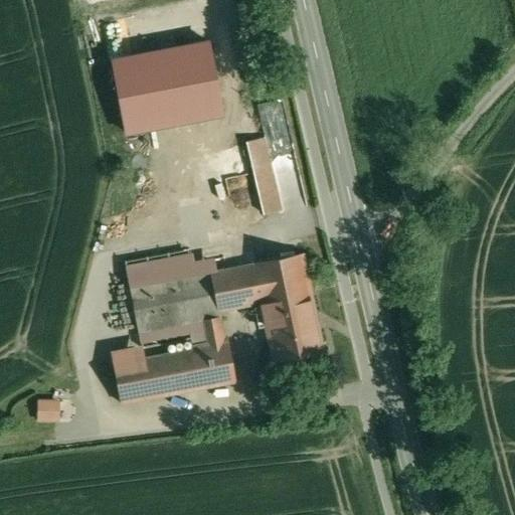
[(205,41),(115,58),(129,134),(219,118),(205,41)]
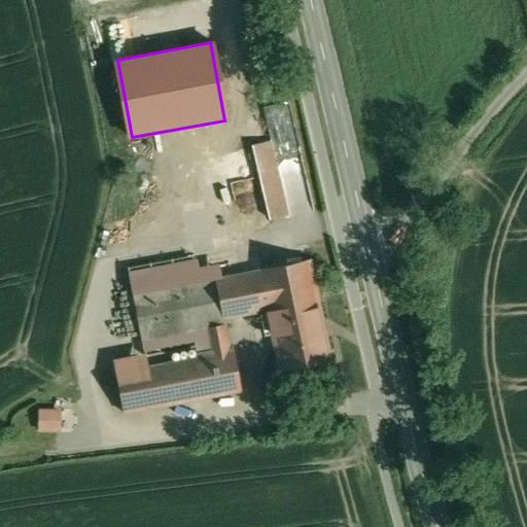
[(276,141),(253,146),(270,220),(292,215),(276,141)]
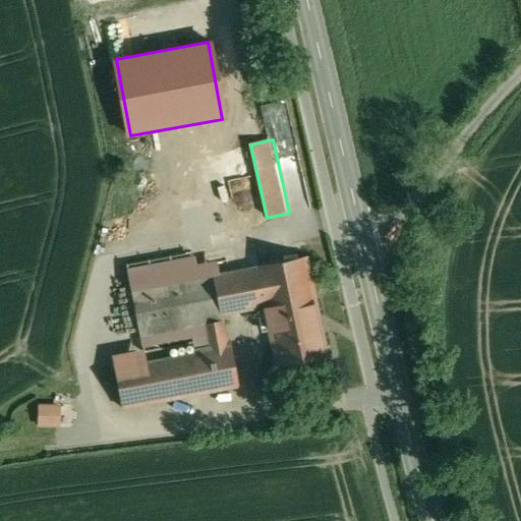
[(305,257),(131,291),(139,335),(204,323),(209,350),(228,347),(222,315),(258,308),(256,297),(310,286),(311,286),(305,257)]
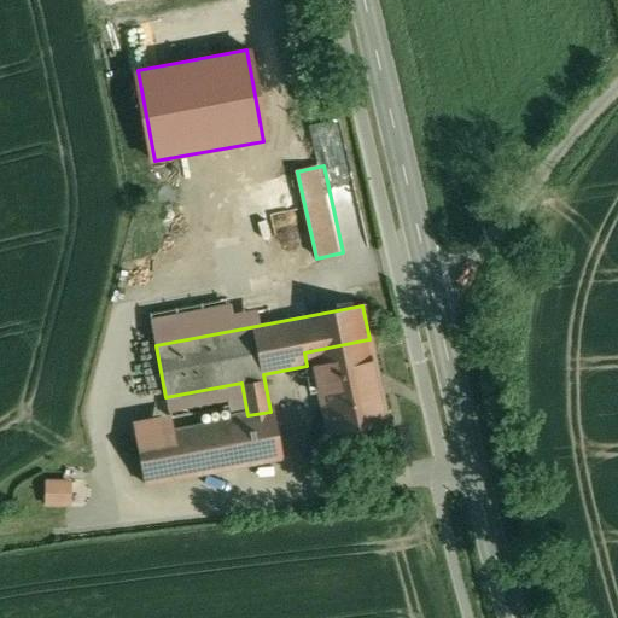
[(368,339),(304,353),(307,366),(313,394),(320,392),(328,433),(386,421),(368,339)]
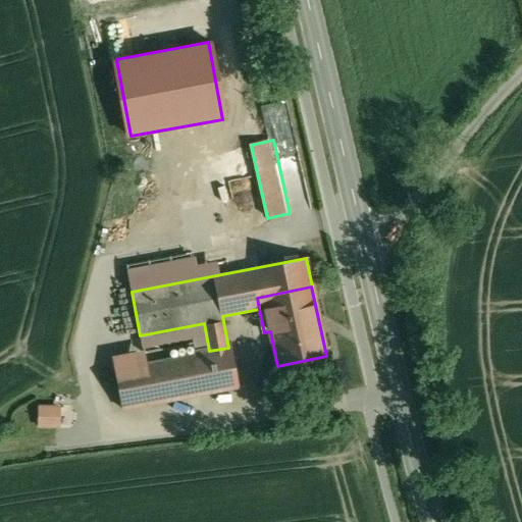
[(209,351),(114,369),(122,409),(237,387),(229,348),(209,351)]
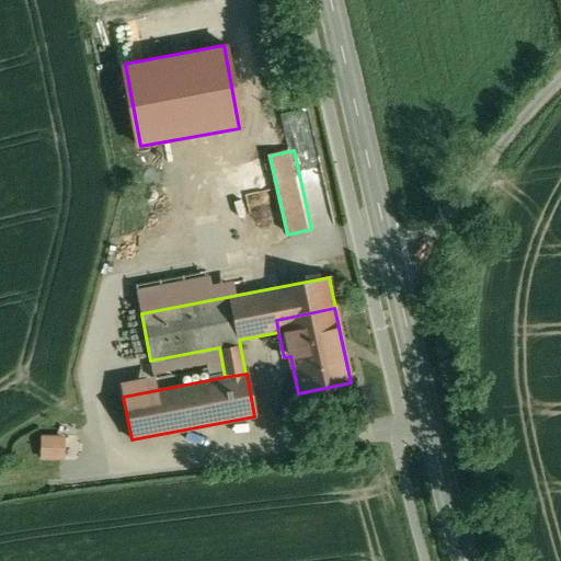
[(64,437),(43,436),(43,459),(64,460),(64,437)]
